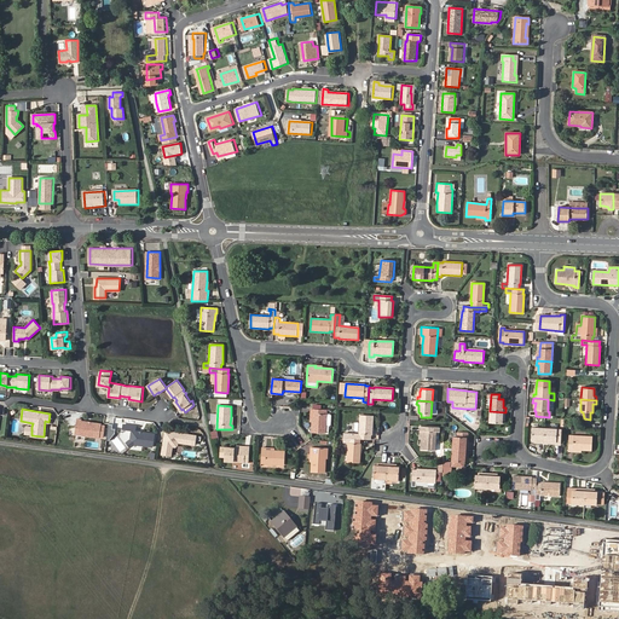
[(312,414),(312,422),(311,433),(325,434),(325,426),(329,426),(330,426),(331,417),(330,416),(327,416),(327,410),(311,409),(310,414),(312,414)]
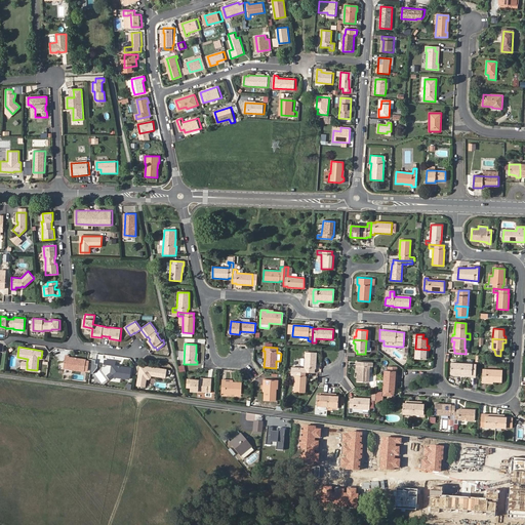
[(429,353),(429,350),(415,349),(415,359),(426,360),(426,358),(427,353),(429,353)]
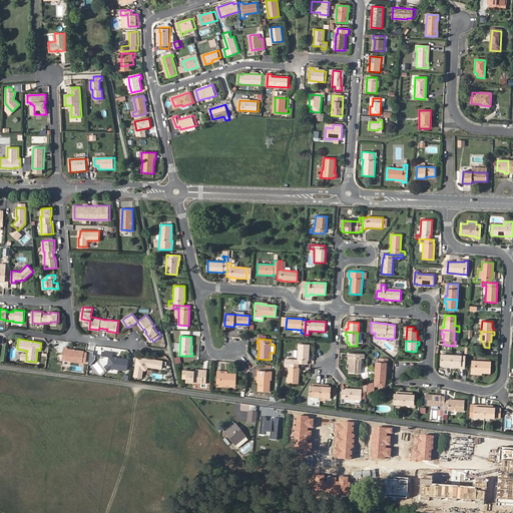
[(298,364),(307,364),(307,361),(308,361),(309,345),(299,345),(298,360),(294,360),(293,364),(298,364)]
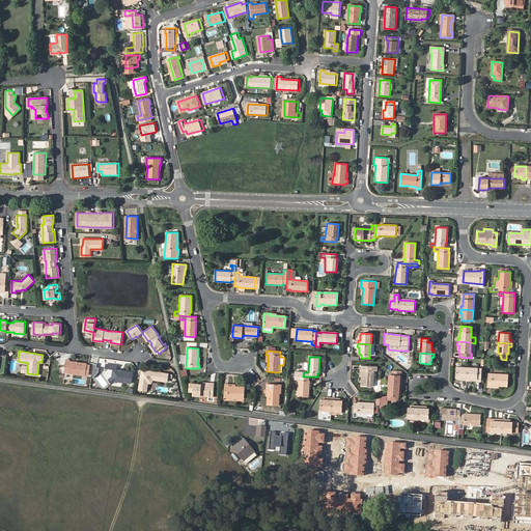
[(71,360),(66,359),(64,371),(88,374),(90,363),(71,361),(71,360)]
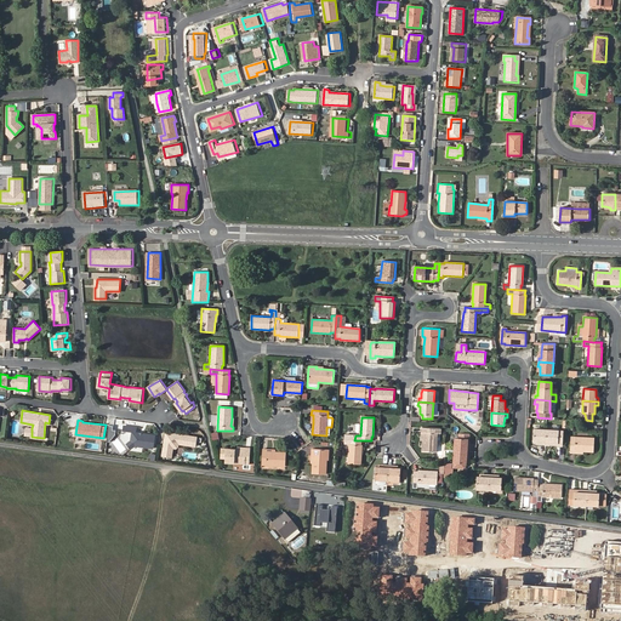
[(136,427),(124,425),(124,431),(132,432),(131,442),(134,444),(153,448),(155,434),(136,432),(136,427)]
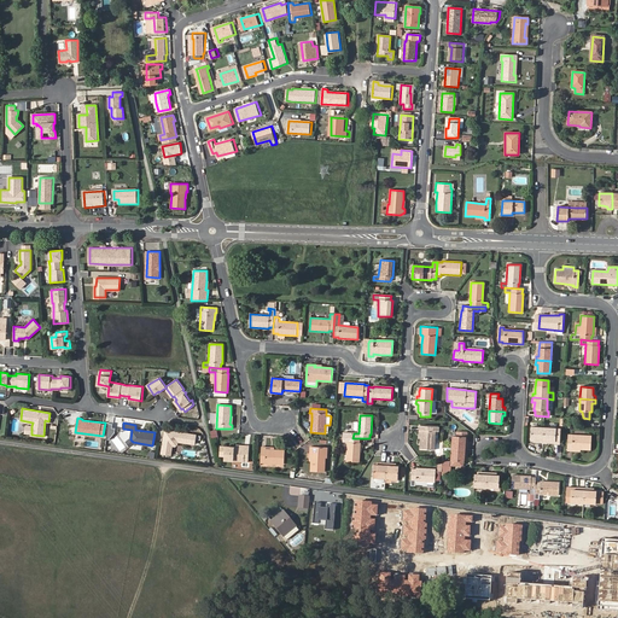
[(421,431),(420,439),(420,449),(435,450),(435,430),(438,430),(438,427),(419,426),(419,431),(421,431)]
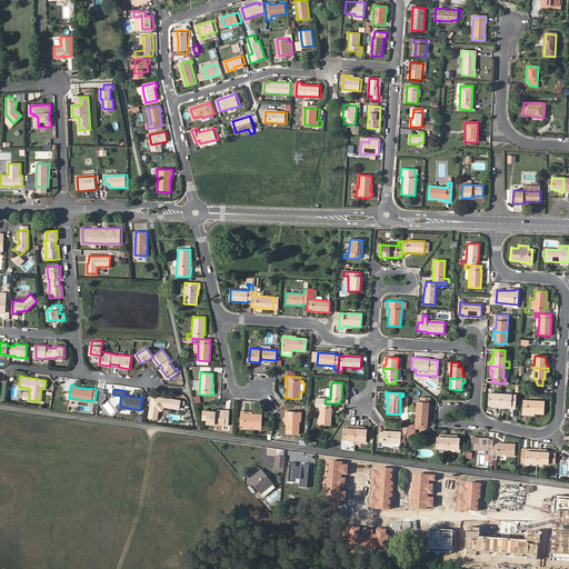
[(496,408),(499,408),(500,393),(489,392),(488,405),(491,405),(496,405),(496,408)]
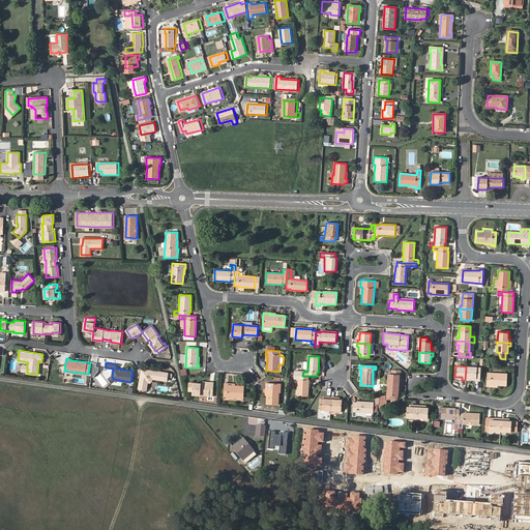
[(466,366),(465,380),(469,380),(469,378),(474,378),(480,378),(480,367),(466,366)]
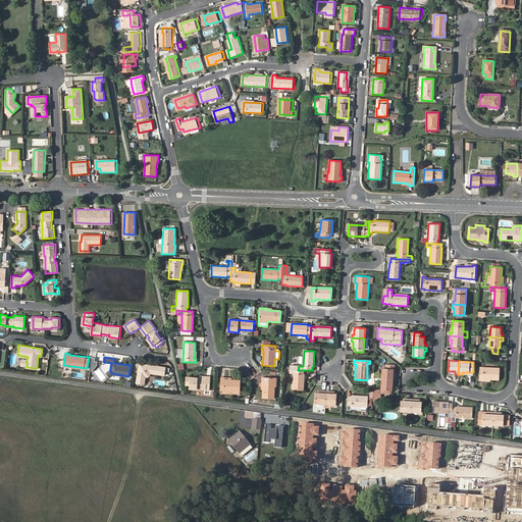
[(140,363),(137,382),(145,383),(146,376),(148,376),(150,375),(150,372),(162,374),(162,372),(165,372),(165,367),(140,363)]
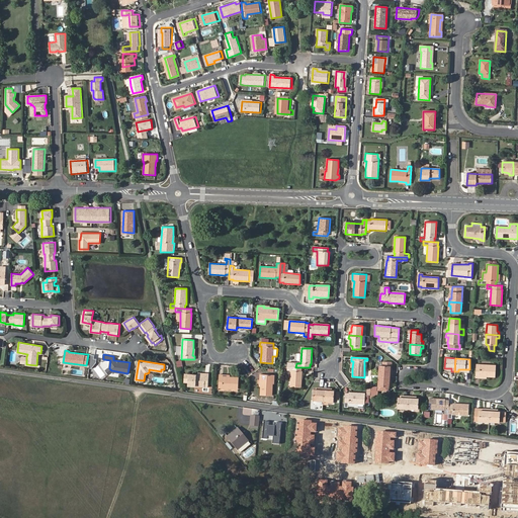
[(480,375),(487,376),(495,376),(496,365),(476,364),(475,377),(479,377),(480,375)]
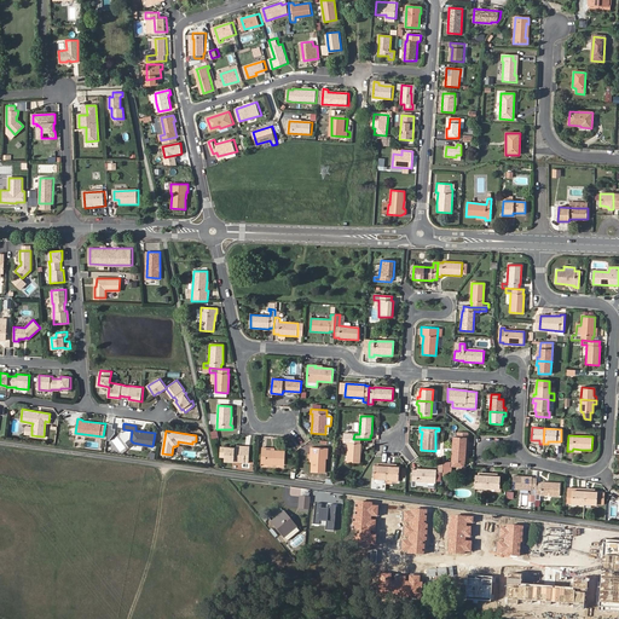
[(452,449),(468,450),(468,446),(466,446),(466,440),(466,438),(453,437),(452,449)]
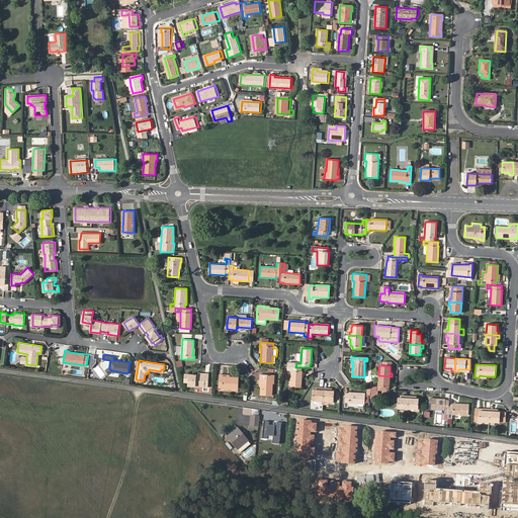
[(300,367),(295,367),(287,366),(287,370),(290,370),(289,386),(300,387),(301,371),(300,371),(300,367)]
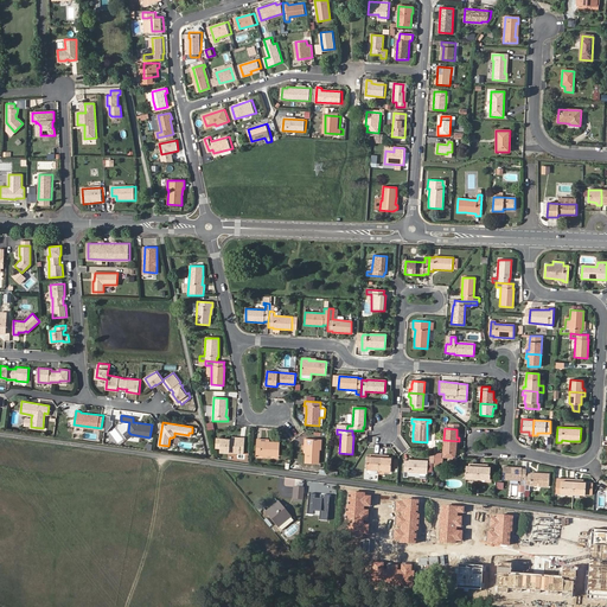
[(240,440),(231,439),(217,439),(216,447),(221,448),(221,452),(243,454),(244,438),(240,438),(240,440)]
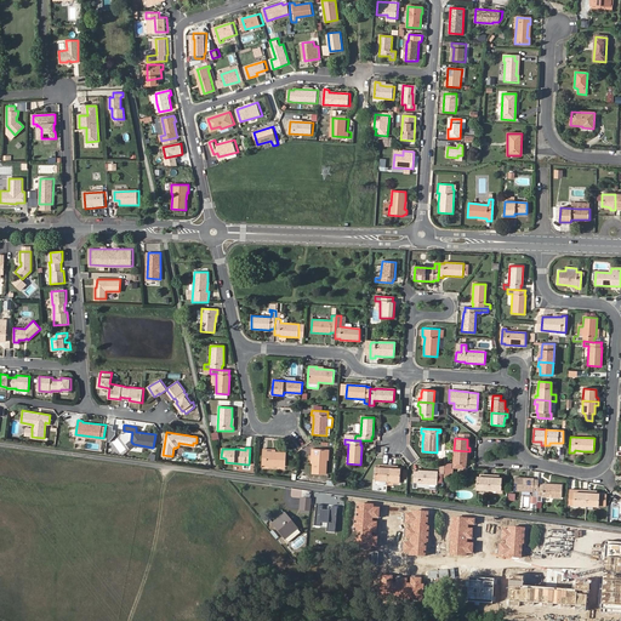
[(267,451),(267,449),(262,449),(261,465),(285,467),(286,453),(275,453),(267,451)]
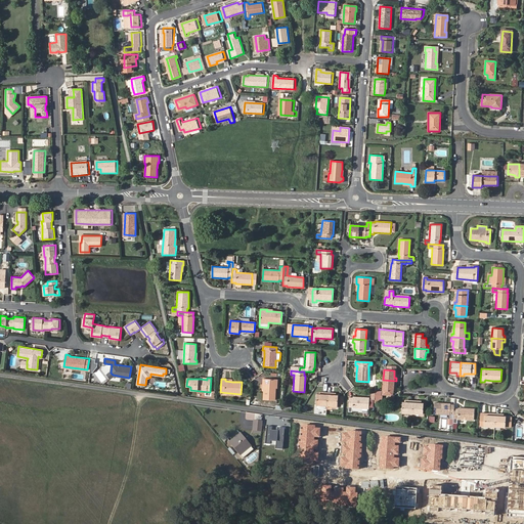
[(263,399),(274,400),(275,389),(276,389),(277,380),(263,379),(263,385),(264,385),(263,399)]
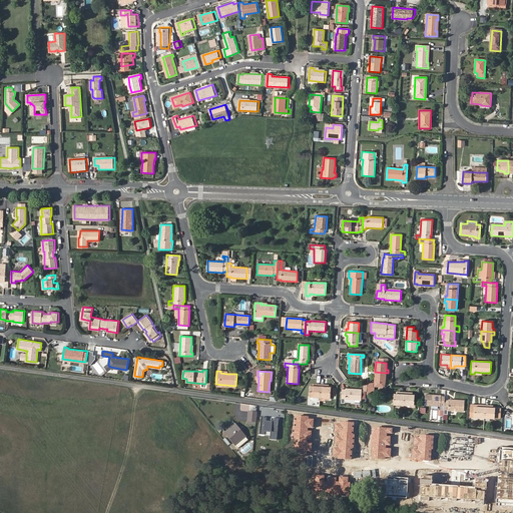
[(387,378),(388,373),(375,372),(374,387),(384,388),(384,384),(385,384),(385,381),(385,377),(387,378)]
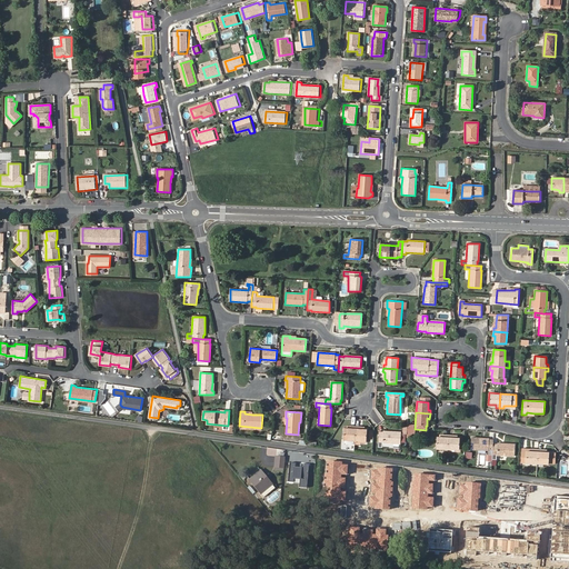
[(343,440),(355,440),(356,427),(351,427),(351,429),(346,428),(343,428),(343,440)]
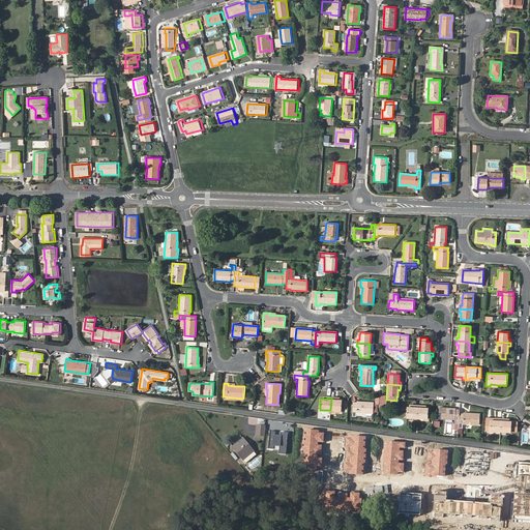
[(331,398),(330,410),(341,411),(342,400),(340,400),(334,400),(334,398),(331,398)]
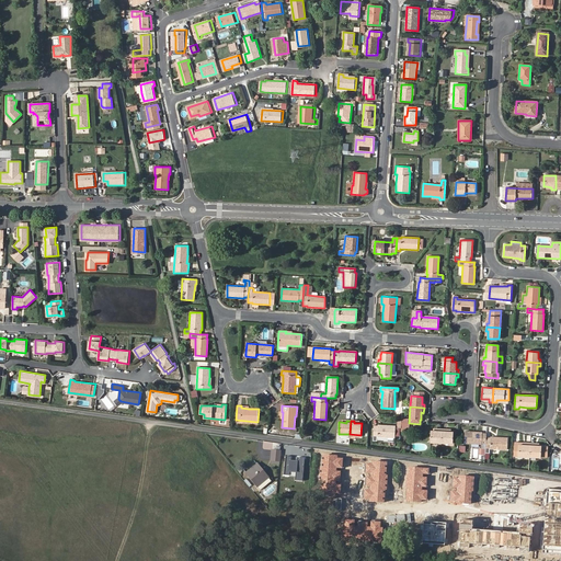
[(377,441),(377,436),(395,437),(395,436),(395,427),(395,426),(378,425),(374,425),(373,441),(377,441)]
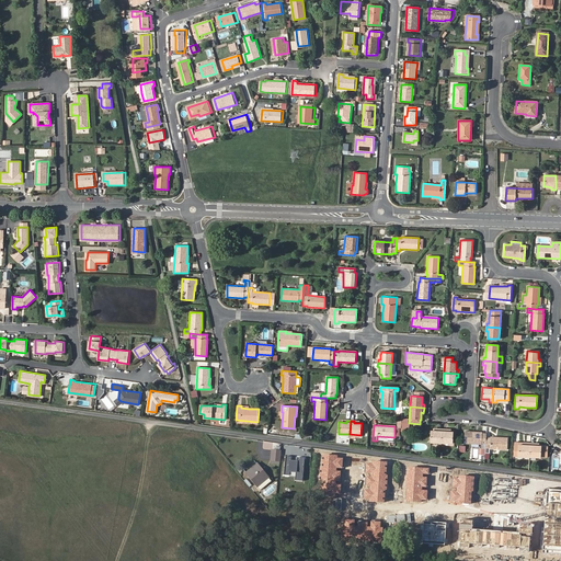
[(431,442),(442,442),(442,428),(438,428),(438,431),(434,431),(431,431),(431,442)]
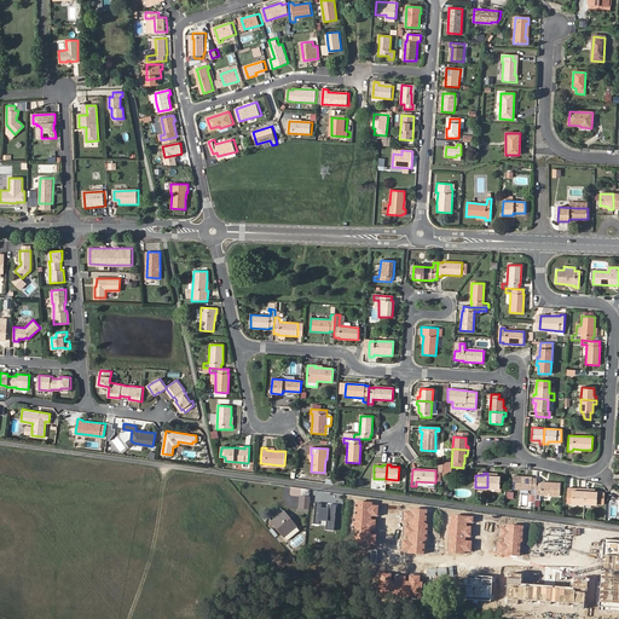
[(487,473),(487,487),(499,489),(501,476),(497,476),(492,476),(492,474),(487,473)]
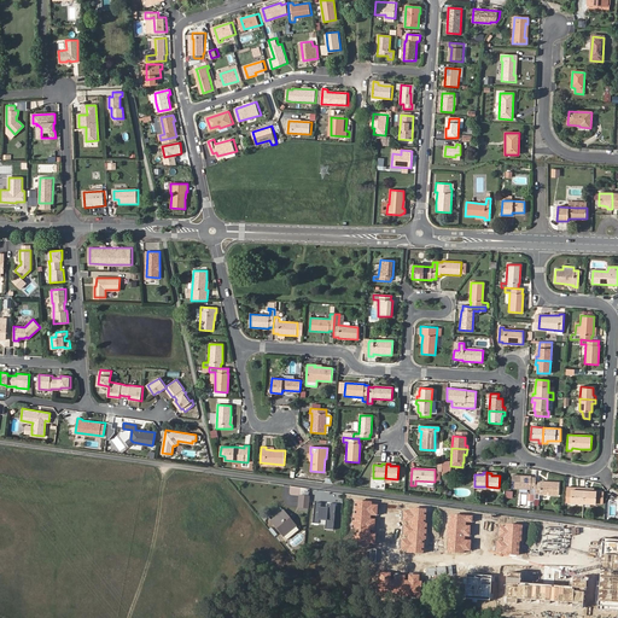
[(535,494),(536,482),(536,477),(531,477),(531,476),(512,474),(512,488),(530,489),(530,494),(531,494),(530,500),(535,501),(535,494)]
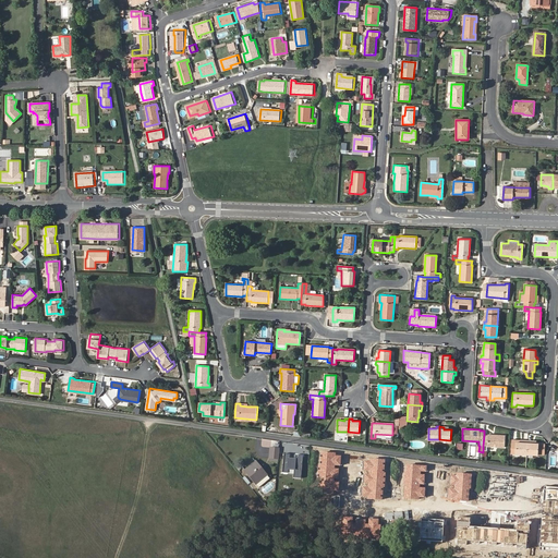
[(483,452),(483,457),(486,457),(487,446),(505,447),(505,436),(487,435),(487,436),(484,435),(483,446),(483,452)]
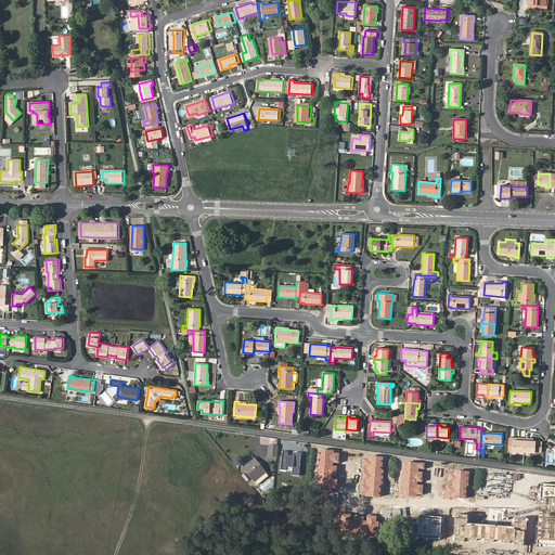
[(508,451),(524,451),(525,438),(520,438),(520,440),(514,440),(514,437),(510,437),(508,451)]
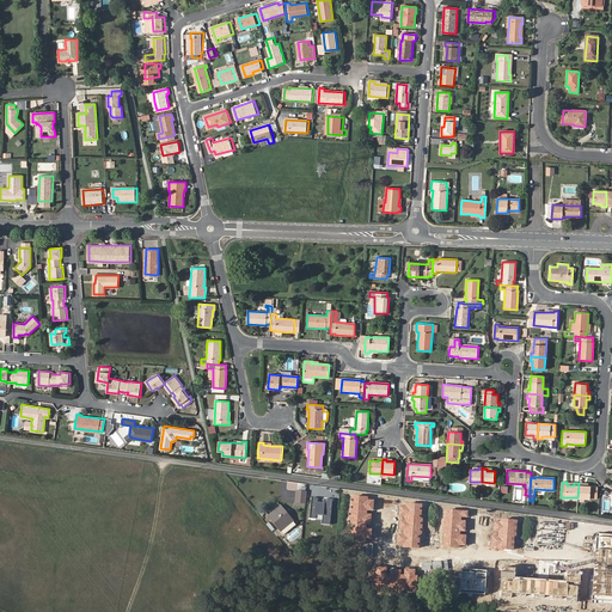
[(579,483),(577,497),(589,499),(591,487),(588,487),(582,485),(582,483),(579,483)]
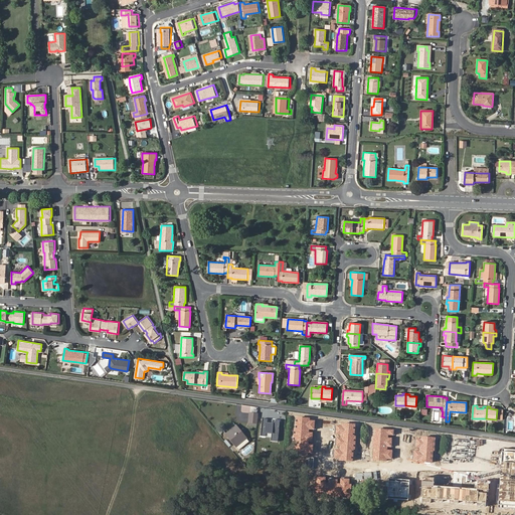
[(258,423),(259,415),(250,414),(250,423),(258,423)]
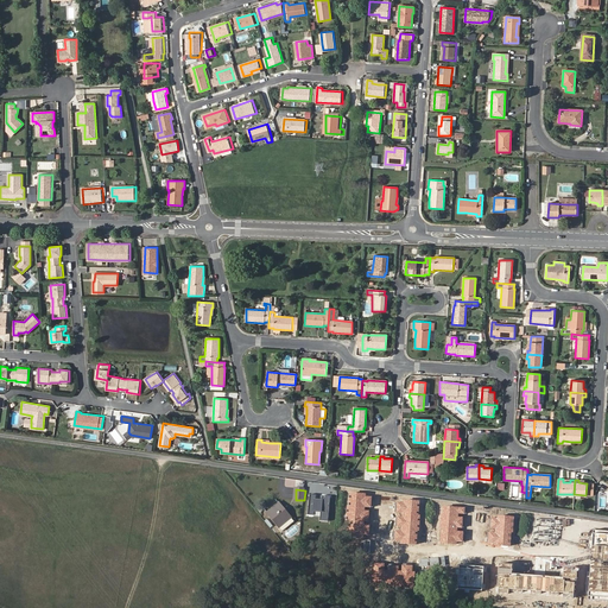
[(317,494),(309,493),(305,514),(312,515),(314,511),(322,512),(321,520),(328,520),(330,496),(322,495),(322,500),(316,499),(317,494)]
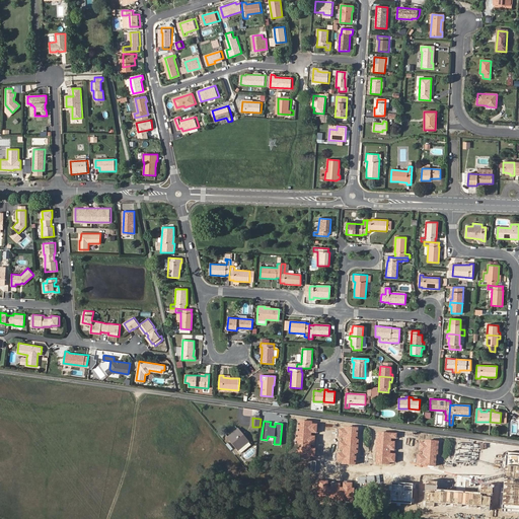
[(238,430),(228,438),(239,451),(249,443),(238,430)]
